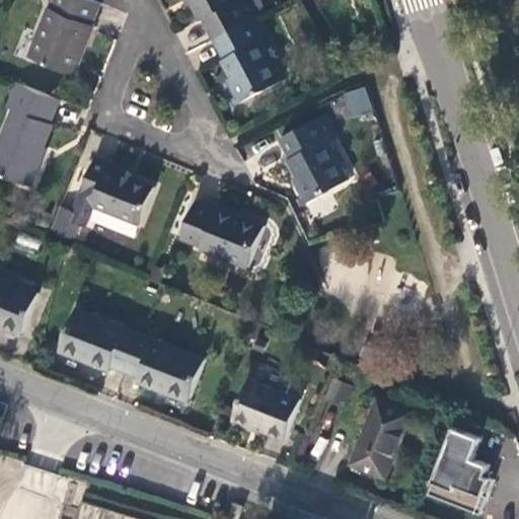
[(93,24),(102,2),(97,1),(95,0),(55,0),(53,7),(50,7),(29,55),(73,72),(84,49),(85,50),(95,25),(93,24)]
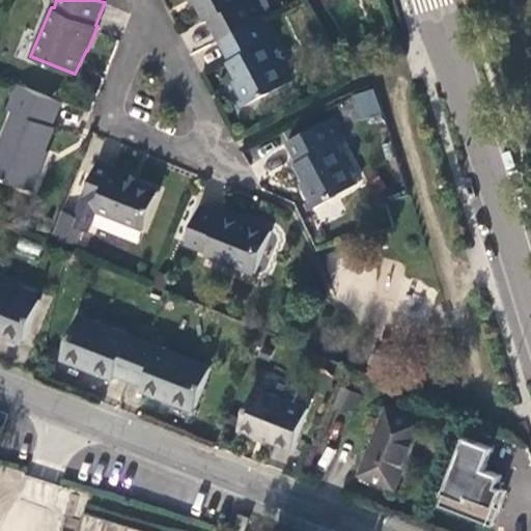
[(207,20),(218,39),(262,16),(254,0),(194,0),(205,21),(207,20)]
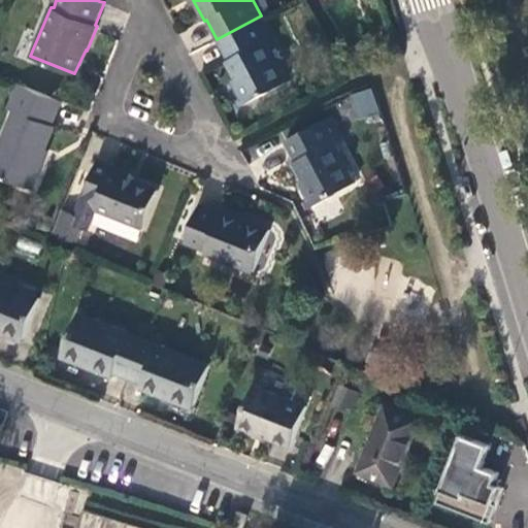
[(272,39),(261,15),(217,39),(227,60),(224,62),(236,86),(233,88),(238,100),(234,102),(235,108),(285,84),(266,43),(272,39)]
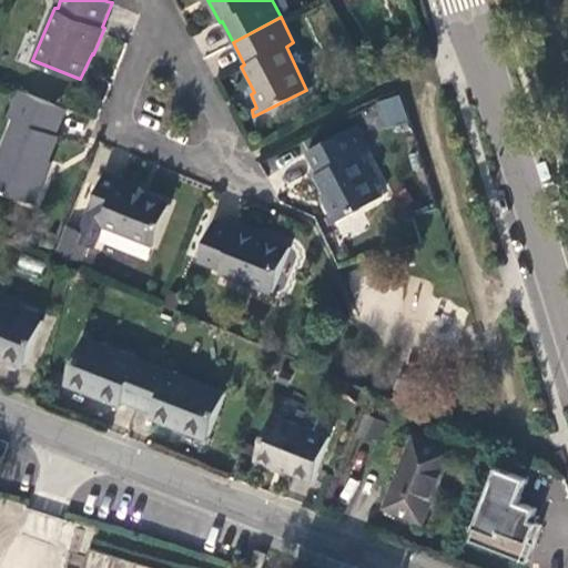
[(54,134),(64,108),(19,89),(8,117),(14,120),(0,154),(0,190),(31,203),(46,168),(43,168),(56,134),(54,134)]
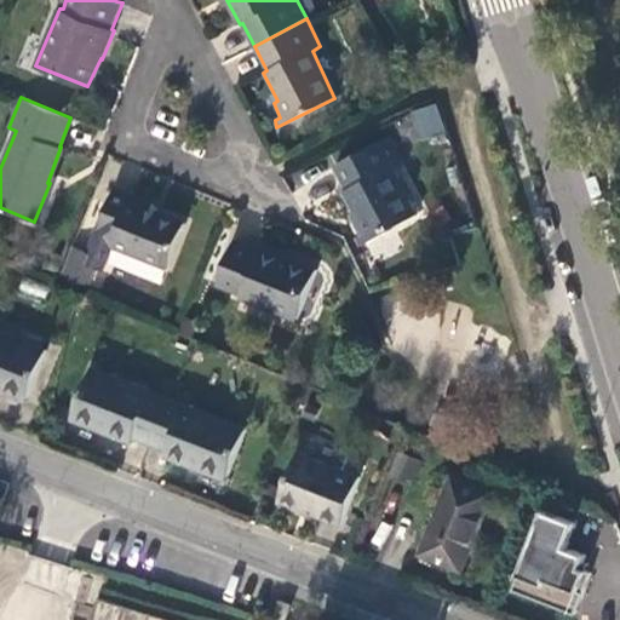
[(432,105),(411,112),(415,128),(438,121),(432,105)]
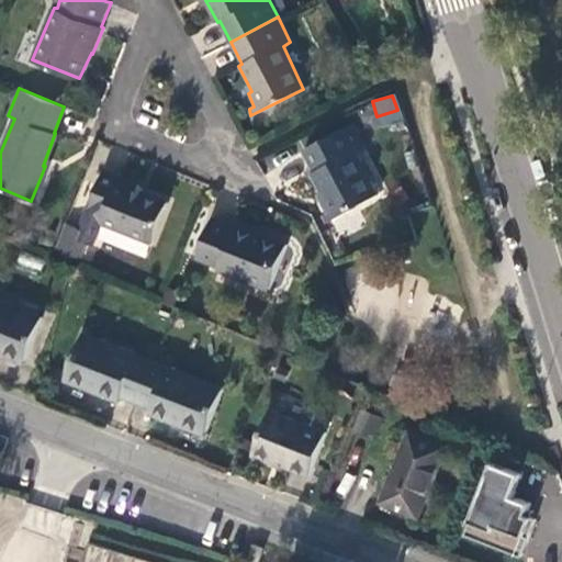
[(397,110),(377,116),(380,127),(400,121),(397,110)]
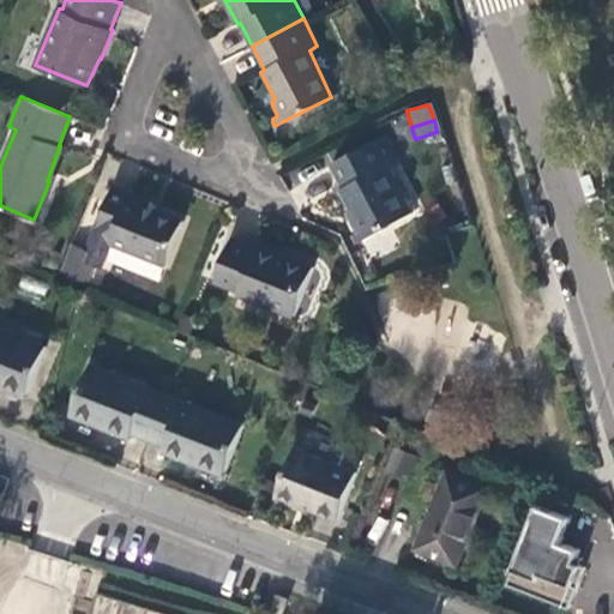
[(351,242),(410,214),(386,167),(395,162),(384,139),(330,166),(342,188),(338,191),(353,218),(349,221),(353,232),(348,235),(351,242)]
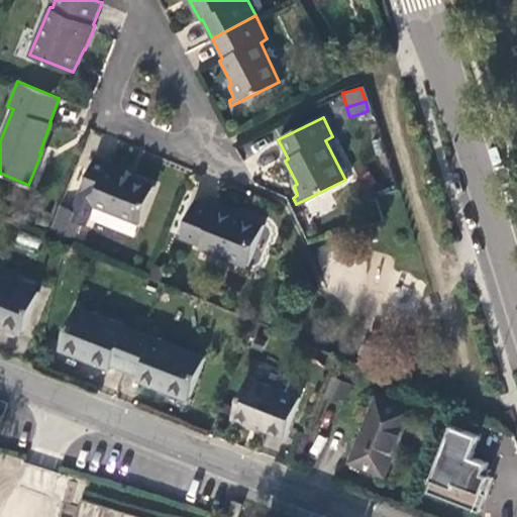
[(68,219),(85,226),(94,203),(137,220),(152,185),(123,173),(124,169),(94,157),(80,190),(68,219)]
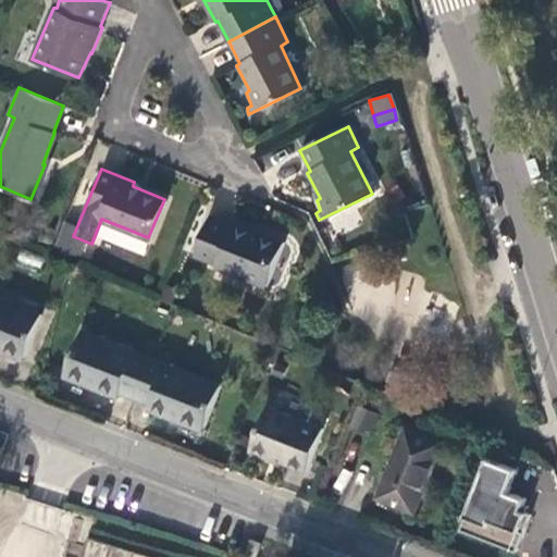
[(262,285),(281,243),(232,221),(231,224),(208,215),(193,254),(213,262),(213,264),(262,285)]
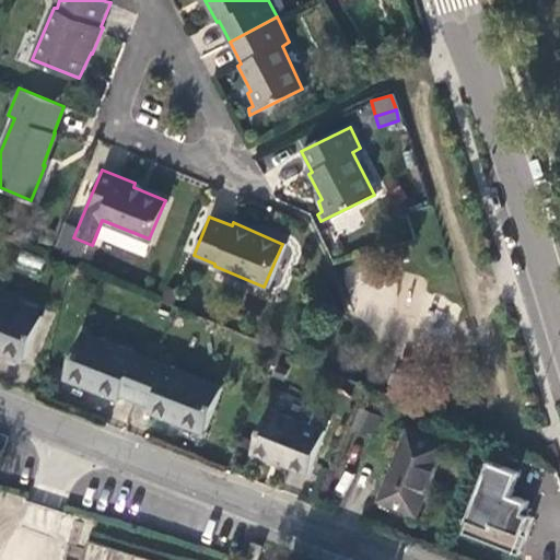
[(42,317),(0,299),(0,352),(23,363),(42,317)]
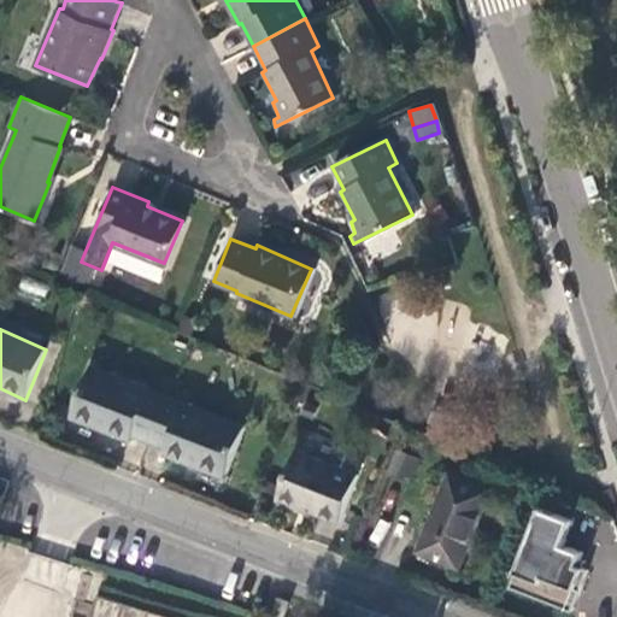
[(71,412),(133,439),(134,433),(168,446),(165,451),(225,477),(246,427),(90,364),(71,412)]
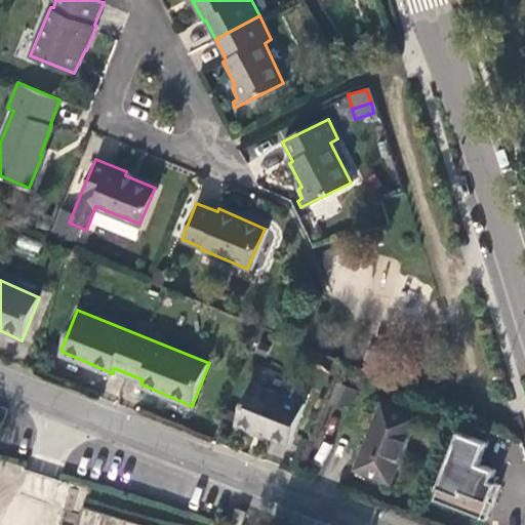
[(349,409),(356,387),(336,381),(328,401),(349,409)]
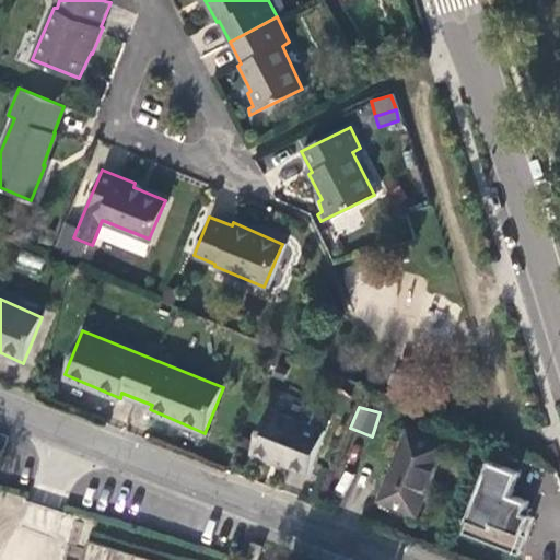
[(326,434),(270,412),(255,455),(310,478),(326,434)]
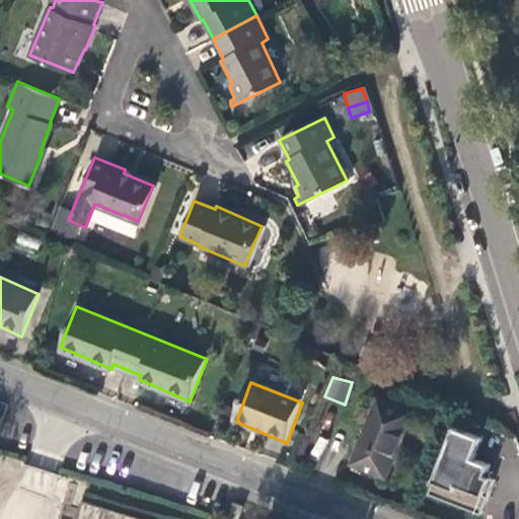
[(358,465),(391,480),(419,415),(384,400),(358,465)]
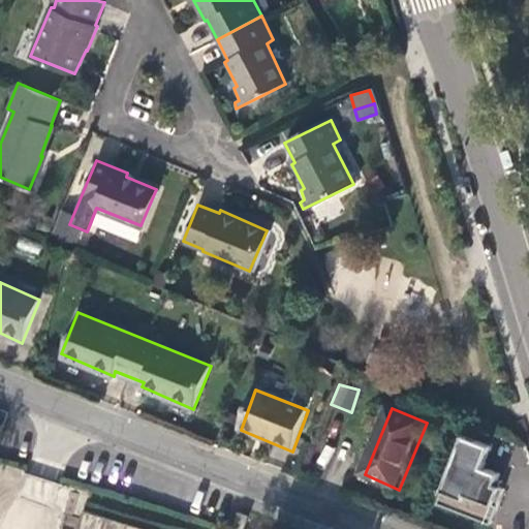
[(470,440),(442,507),(495,528),(509,494),(501,491),(505,479),(490,472),(498,452),(470,440)]
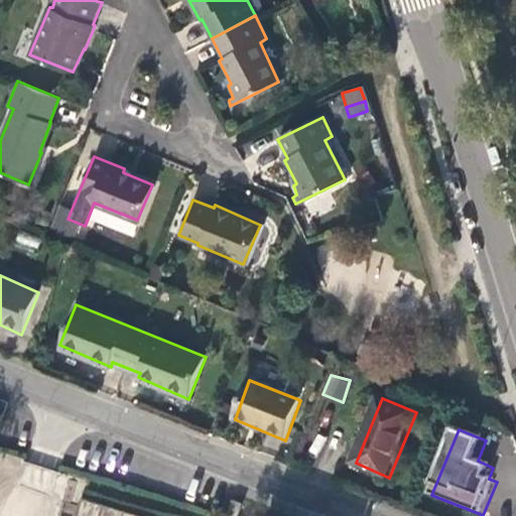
[(139,515),(82,499),(76,515),(139,515)]
